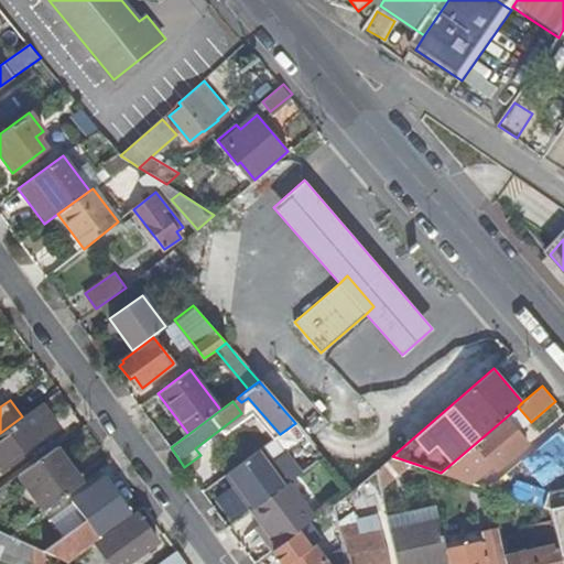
[(57,424),(42,403),(22,416),(0,433),(0,465),(2,468),(22,455),(20,451),(57,424)]
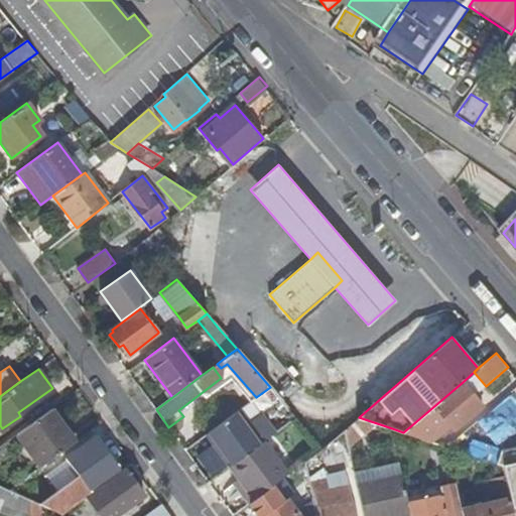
[(483,404),(463,382),(403,432),(422,438),(446,417),(456,427),(483,404)]
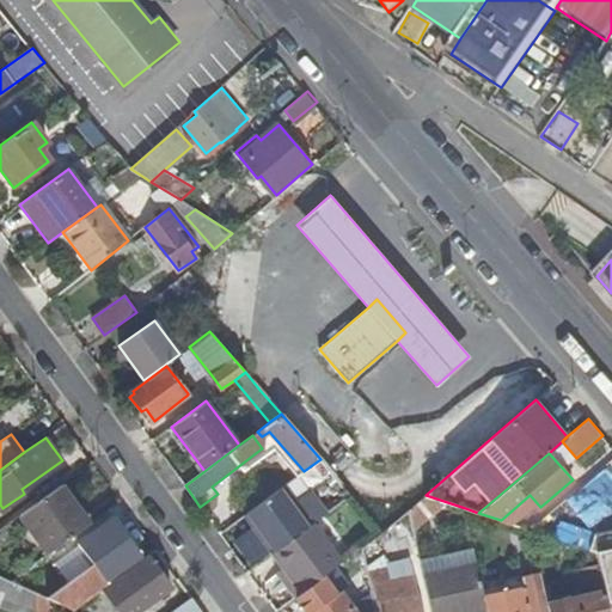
[(304,471),(265,500),(282,521),(305,505),(317,521),(352,495),(334,475),(320,459),(304,471)]
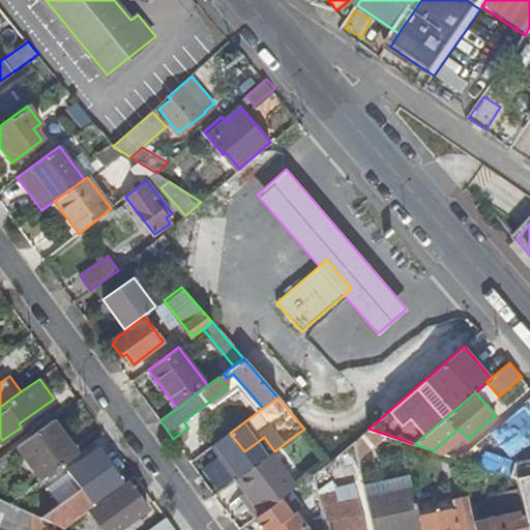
[(18,445),(24,453),(42,478),(77,453),(53,419),(18,445)]
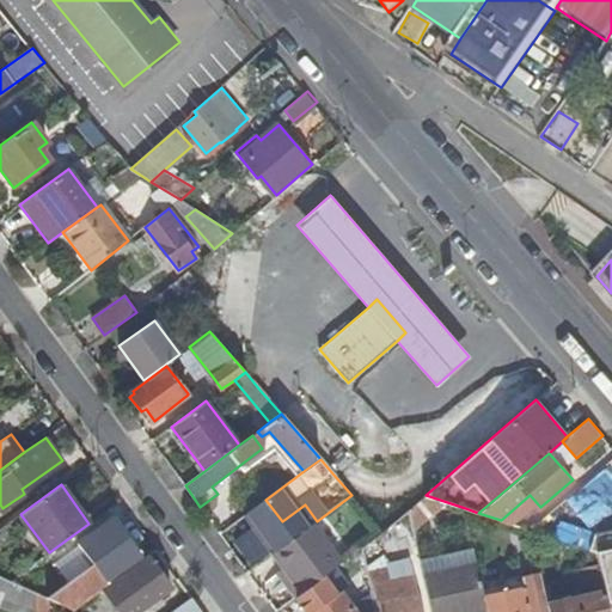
[(412,525),(444,501),(426,495),(409,509),(412,525)]
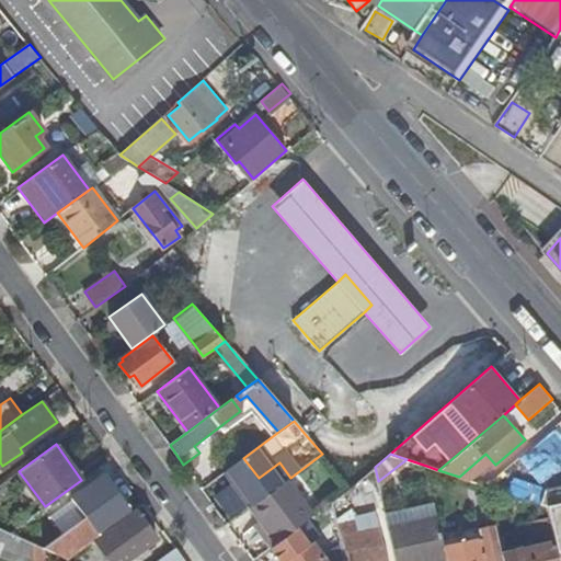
[(484,465),(467,480),(488,487),(496,479),(484,465)]
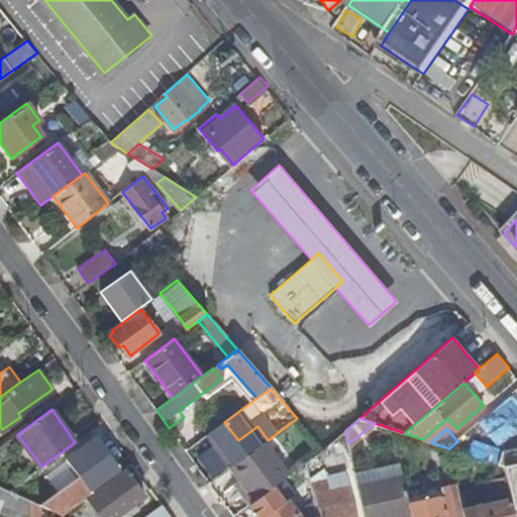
[(310,474),(348,443),(345,430),(323,448),(307,460),(310,474)]
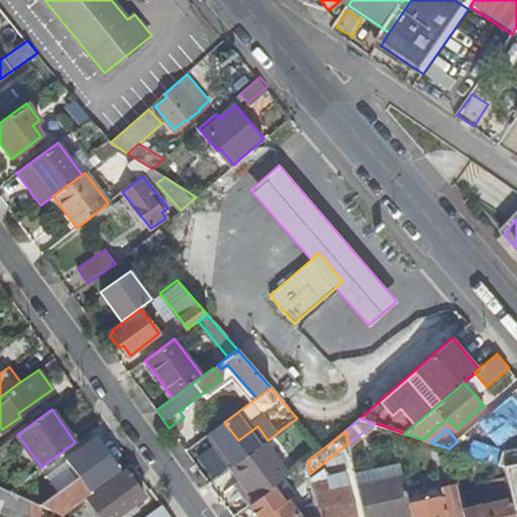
[(0,459),(23,442),(17,434),(0,446),(0,459)]
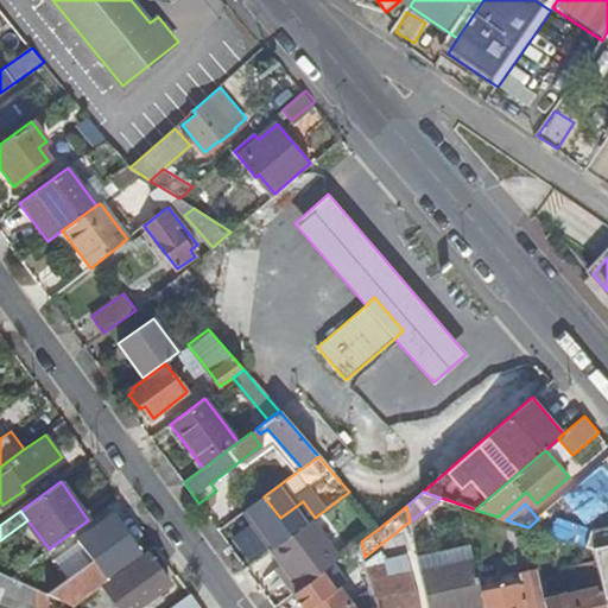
[(92,563),(49,595),(73,606),(106,581),(103,577),(141,549),(115,513),(94,531),(95,533),(78,545),(92,563)]
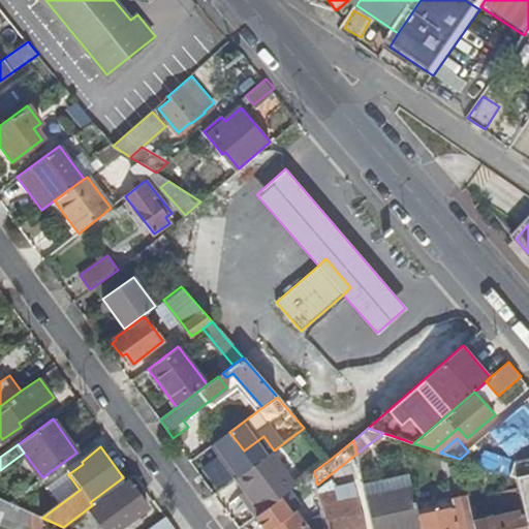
[(297,485),(272,452),(234,479),(258,512),(297,485)]
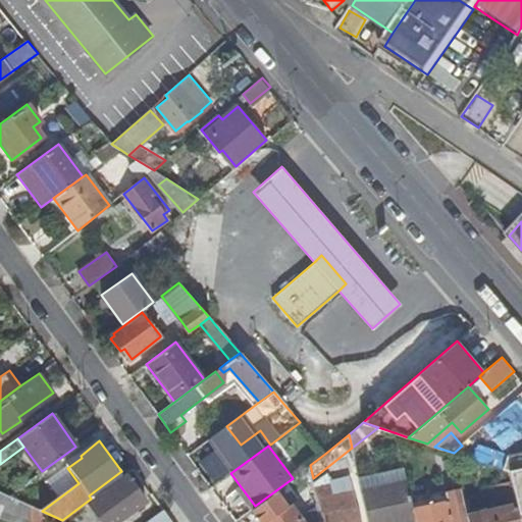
[(521,521),(521,453),(508,456),(504,469),(509,471),(511,481),(516,499),(517,503),(521,521)]
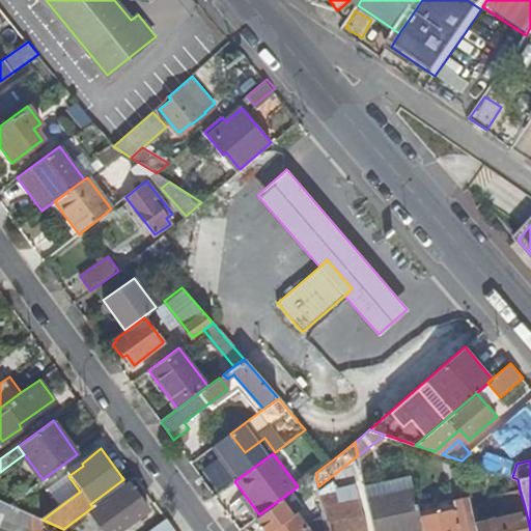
[(118,530),(148,509),(129,483),(92,511),(106,530),(118,530)]
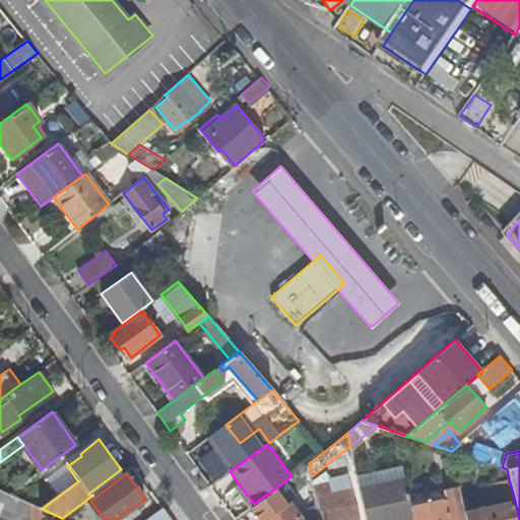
[(496,482),(501,504),(515,501),(514,497),(509,479),(496,482)]
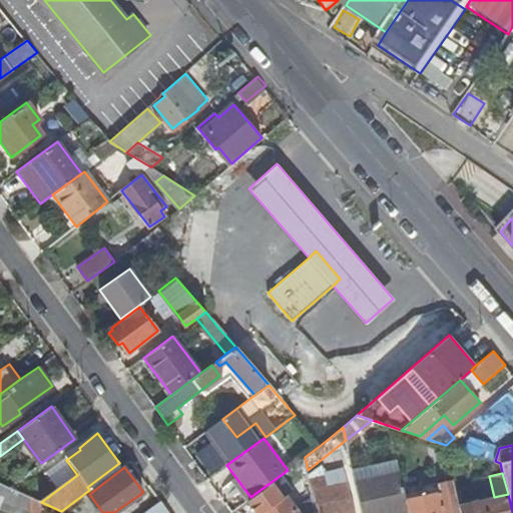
[(362,512),(392,512),(408,510),(406,499),(400,474),(356,483),(362,512)]
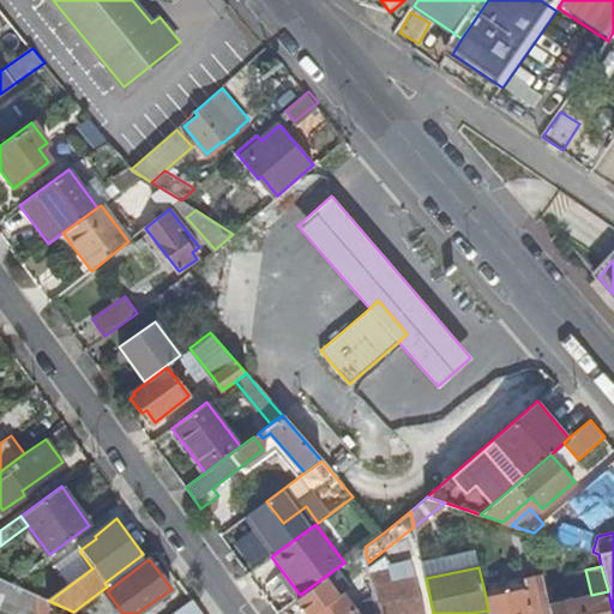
[(488,613),(552,613),(549,605),(543,576),(523,581),(525,589),(486,597),(488,611),(488,613)]
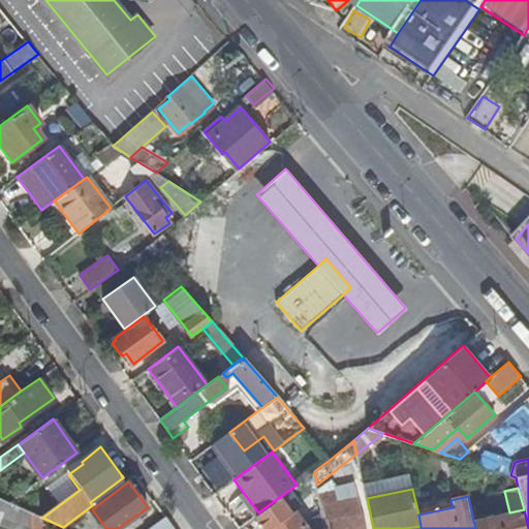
[(32,528),(31,512),(9,502),(0,497),(0,524),(8,528),(32,528)]
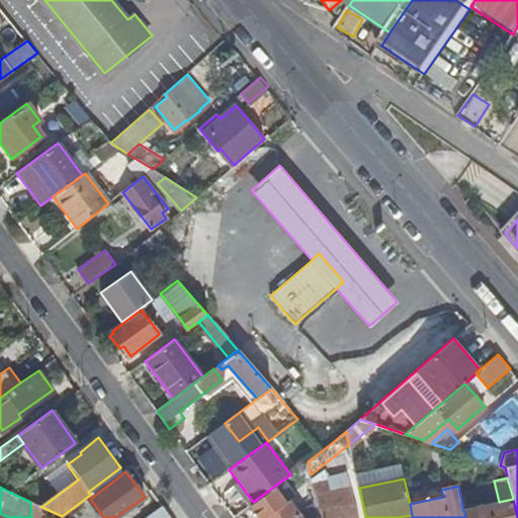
[(517,517),(513,499),(499,502),(463,510),(465,517),(517,517)]
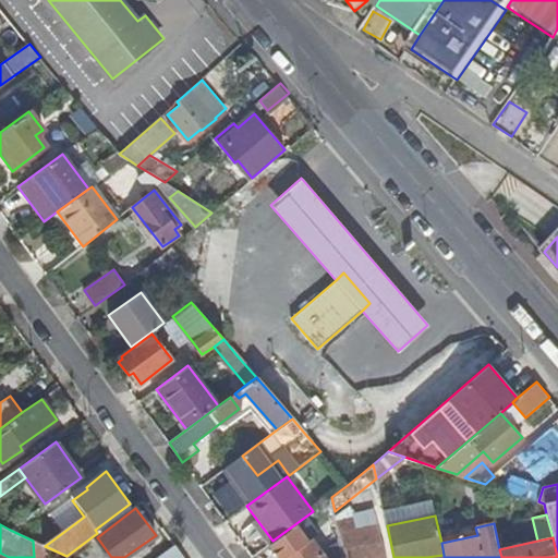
[(323,557),(310,540),(283,557),(323,557)]
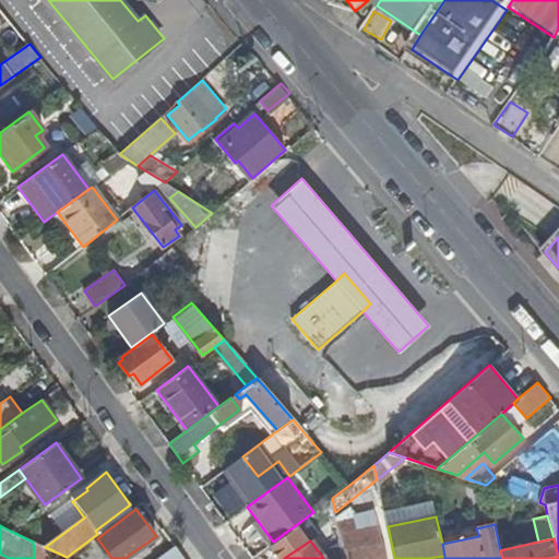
[(383,558),(380,543),(343,551),(344,558),(383,558)]
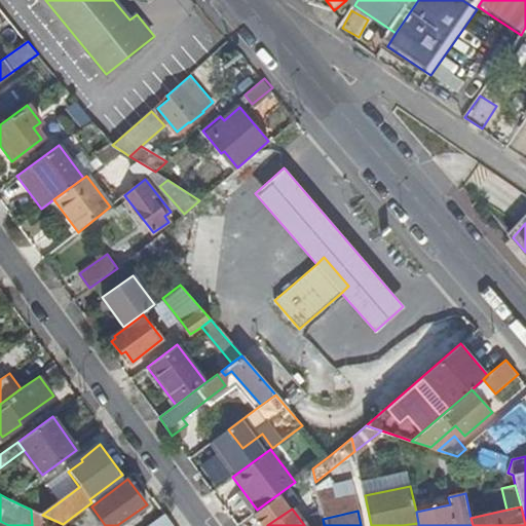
[(174,525),(175,525),(165,512),(147,525),(174,525)]
